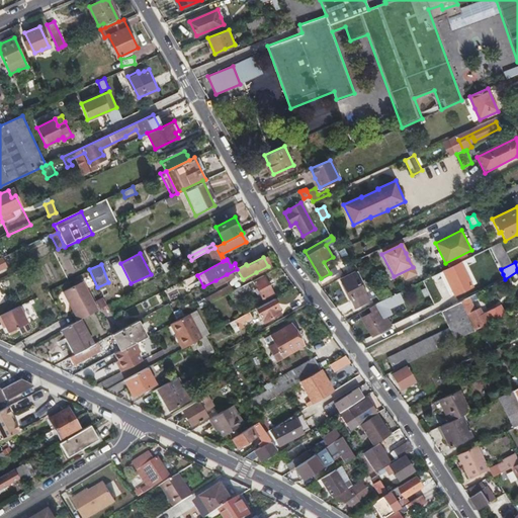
[(443,272),(448,282),(453,293),(469,285),(459,264),(443,272)]
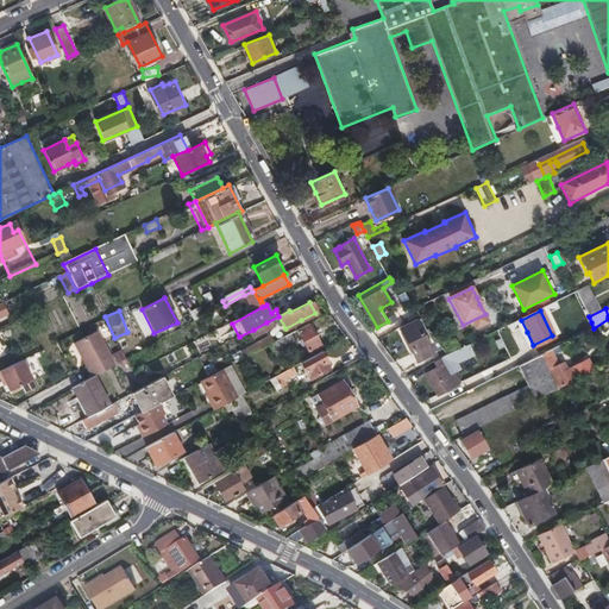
[(433,355),(428,344),(424,333),(426,332),(420,320),(402,328),(418,362),(433,355)]
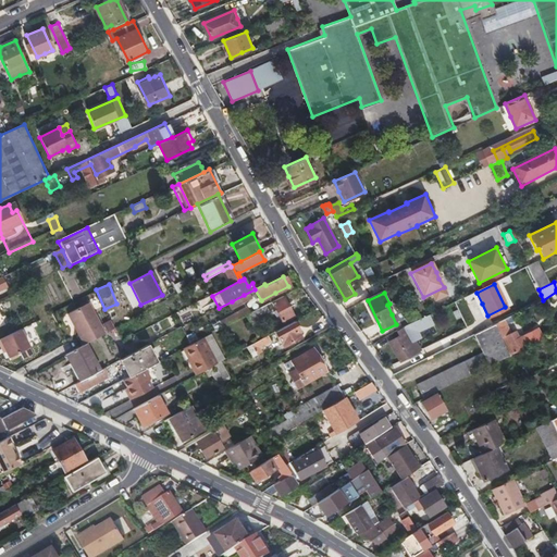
[(247,301),(244,295),(232,301),(235,307),(247,301)]
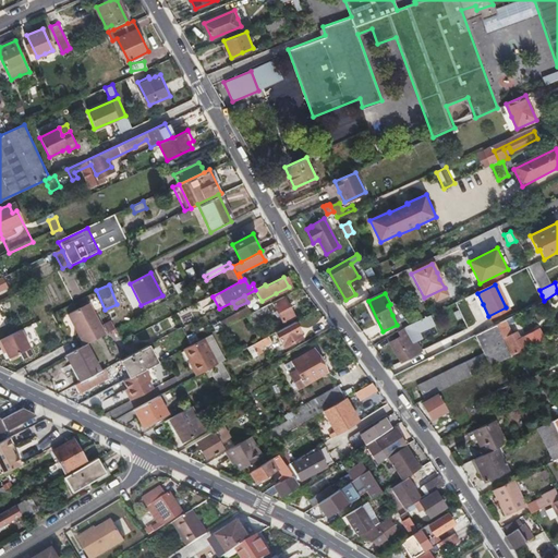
[(273,302),(278,312),(283,322),(295,316),(284,296),(273,302)]
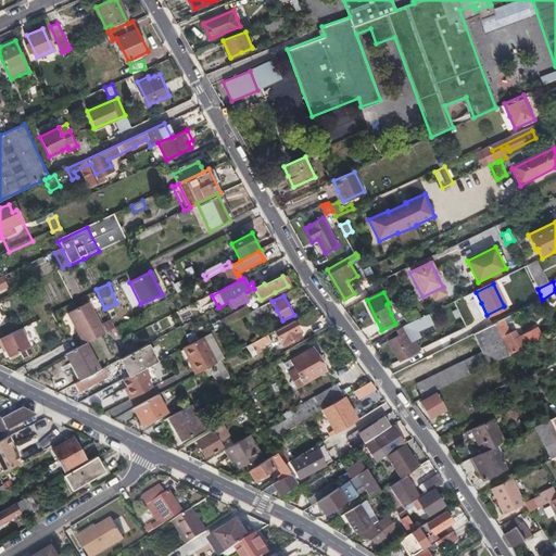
[(87,302),(66,313),(84,344),(84,343),(104,333),(87,302)]
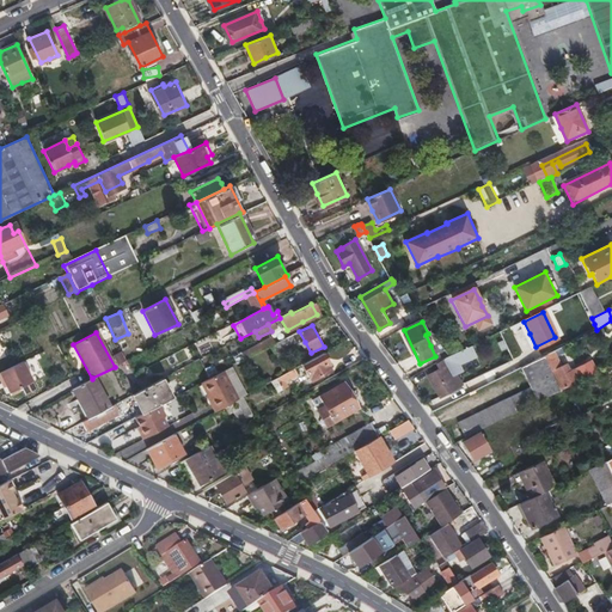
[(297,341),(293,335),(286,340),(288,346),(297,341)]
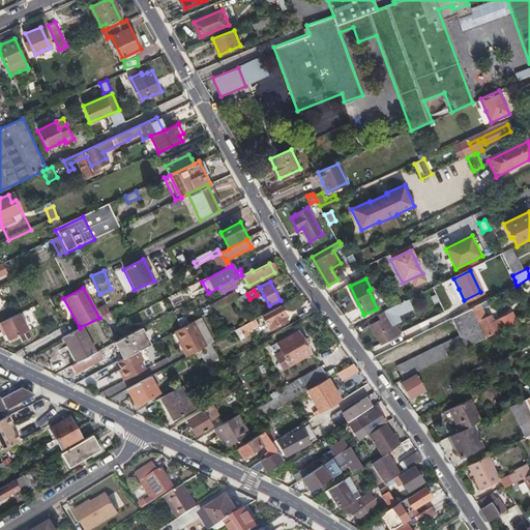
[(235,291),(229,294),(223,298),(226,305),(234,300),(239,298),(235,291)]
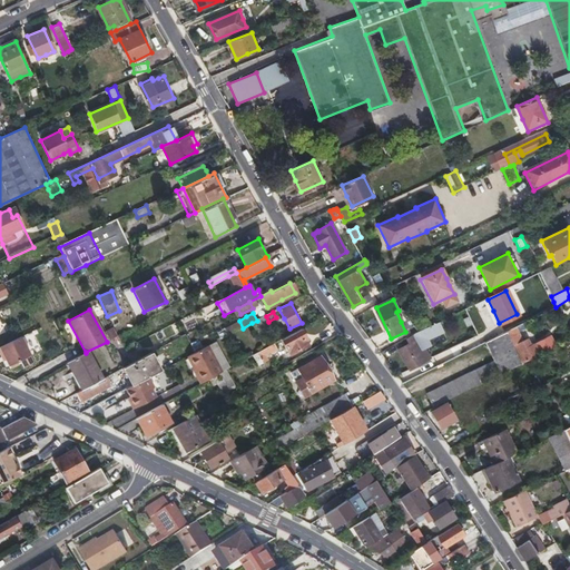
[(257,321),(252,323),(255,331),(269,323),(268,322),(266,316),(257,321)]
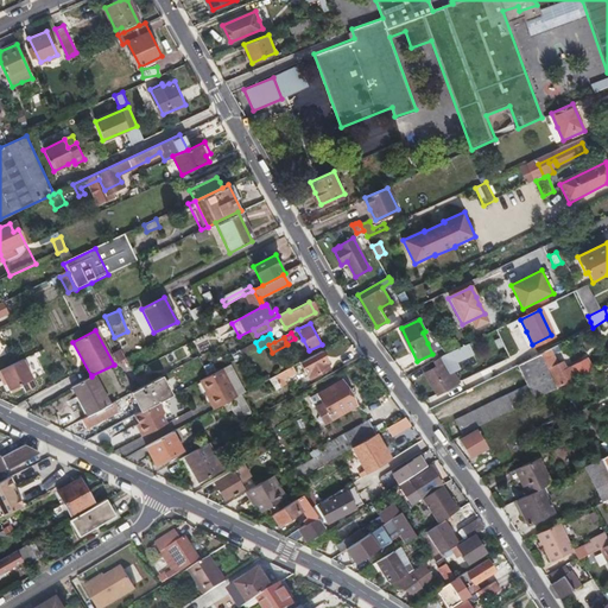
[(472,350),(470,348),(469,344),(435,362),(437,368),(425,375),(436,393),(460,381),(450,361),(472,350)]
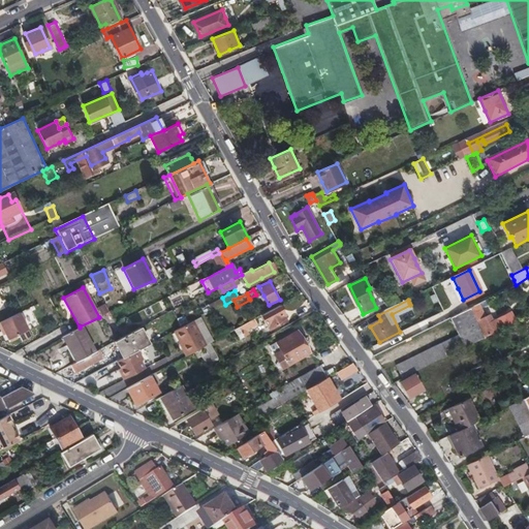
[(102,316),(110,312),(105,303),(97,307),(102,316)]
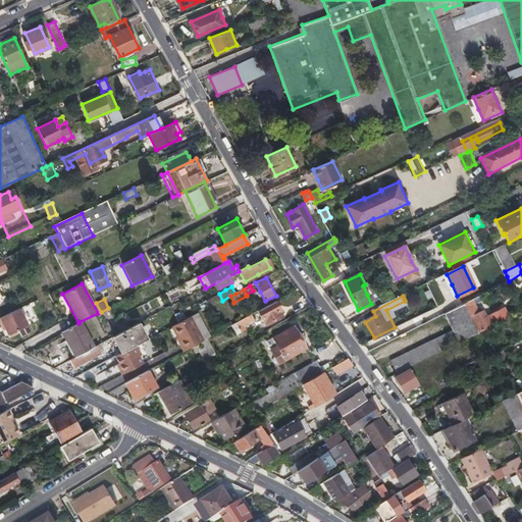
[(462,304),(476,331),(496,322),(491,314),(486,316),(482,310),(478,312),(472,299),(462,304)]
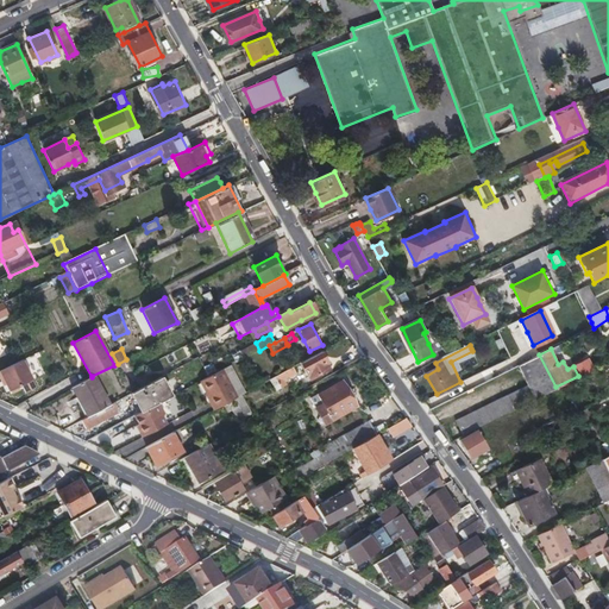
[(308,378),(318,374),(327,368),(324,360),(326,359),(321,350),(299,362),(308,378)]
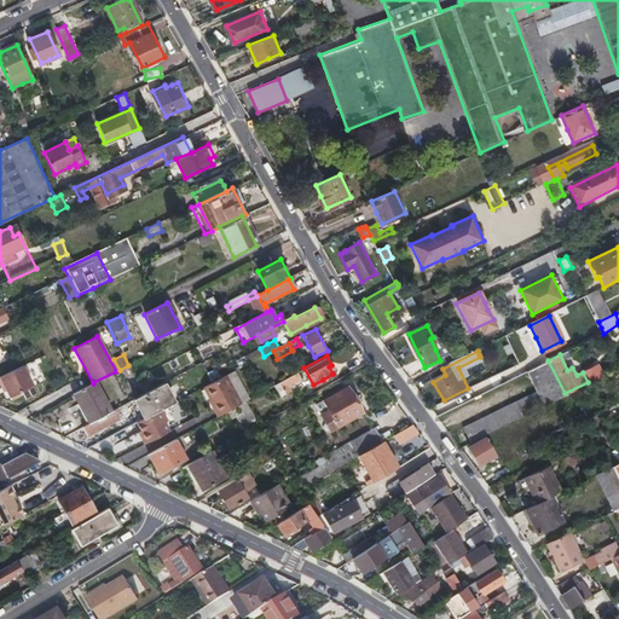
[(470,440),(565,393),(548,360),(528,369),(538,389),(463,426),(470,440)]
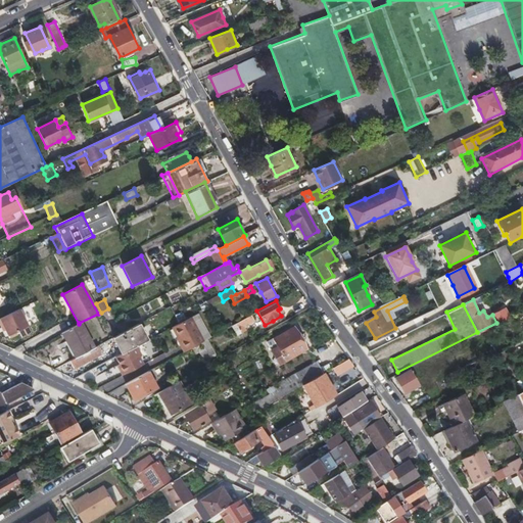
[(17,311),(0,318),(0,326),(1,326),(5,336),(25,326),(17,311)]
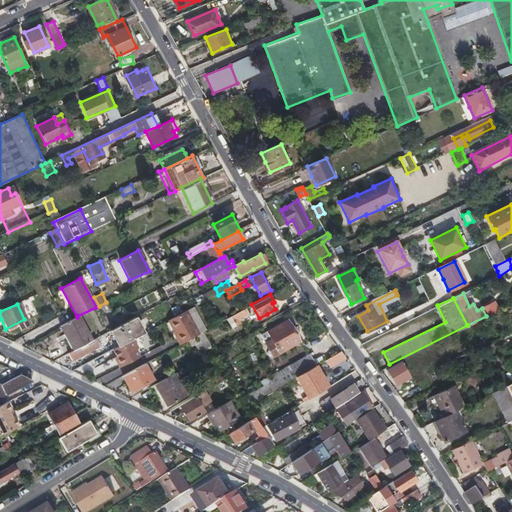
[(231,329),(236,326),(240,323),(238,319),(248,313),(245,308),(226,320),(231,329)]
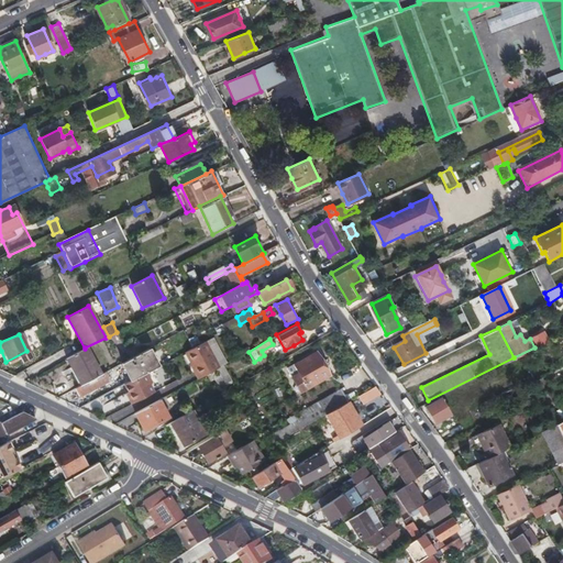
[(189,351),(192,356),(195,361),(197,361),(200,367),(198,370),(202,378),(223,366),(209,340),(189,351)]
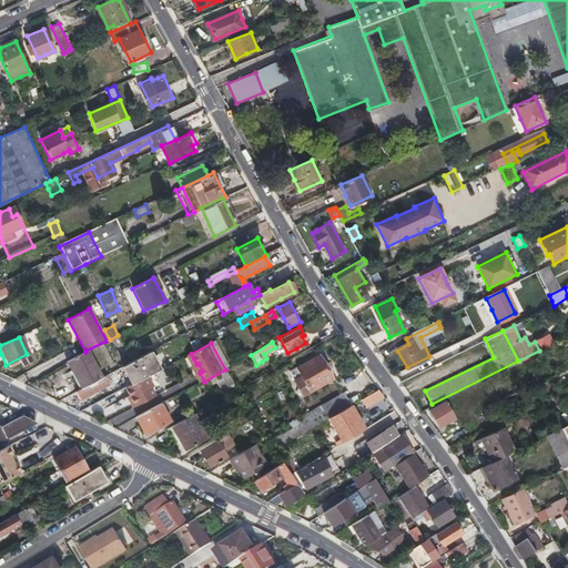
[(161,346),(139,359),(131,363),(123,367),(134,385),(149,377),(151,376),(162,369),(155,357),(164,352),(161,346)]
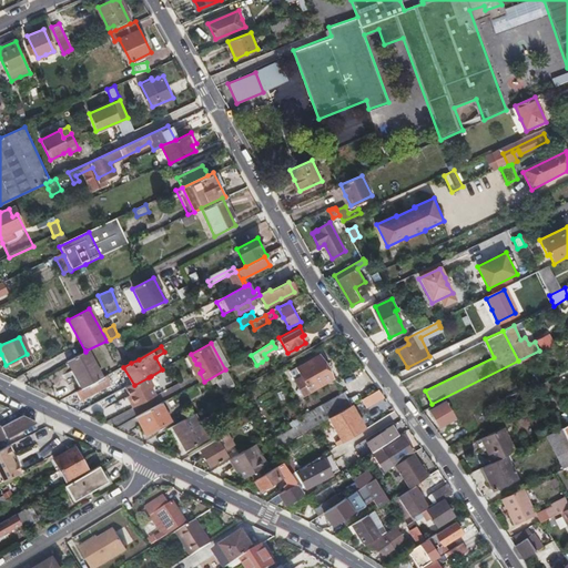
[(131,363),(139,359),(131,346),(124,350),(131,363)]
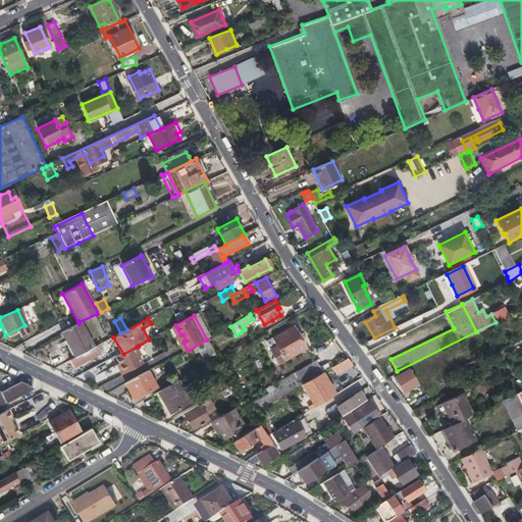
[(76,357),(93,349),(79,322),(79,323),(60,332),(67,346),(69,345),(76,357)]
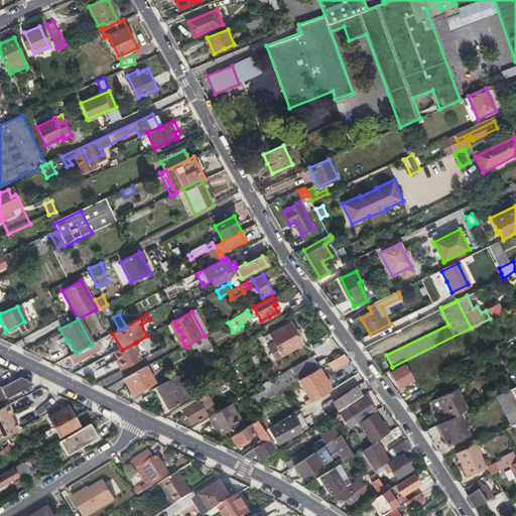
[(269,334),(275,344),(281,355),(300,343),(289,323),(269,334)]
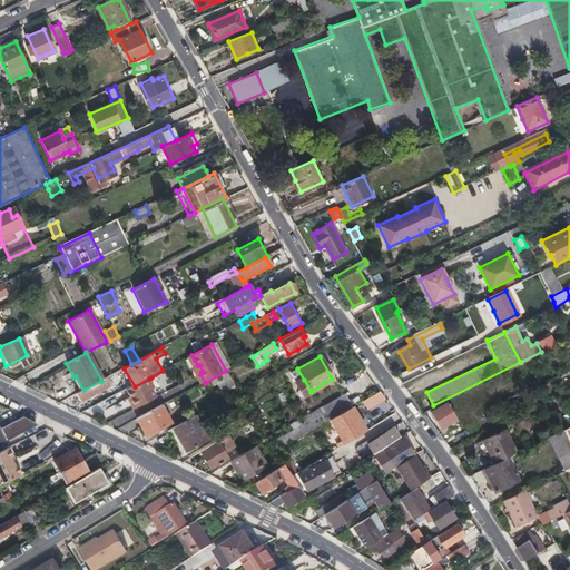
[(231,391),(234,389),(236,387),(229,375),(224,379),(231,391)]
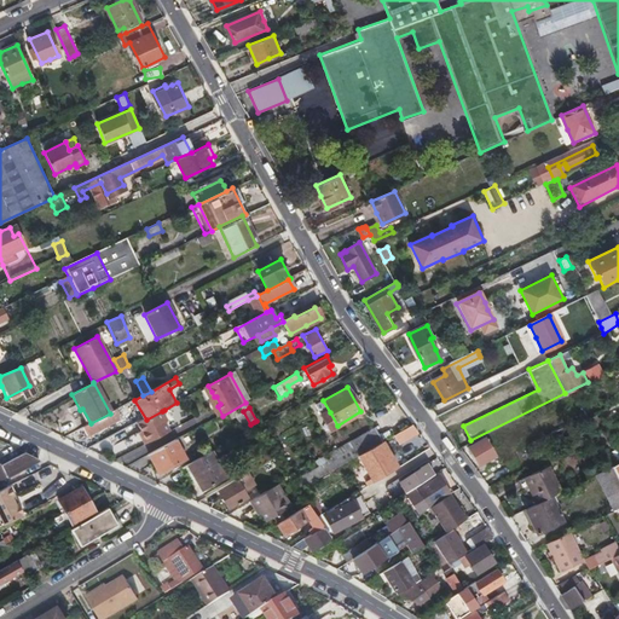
[(119,409),(110,414),(91,423),(87,426),(84,427),(88,434),(122,416),(119,409)]
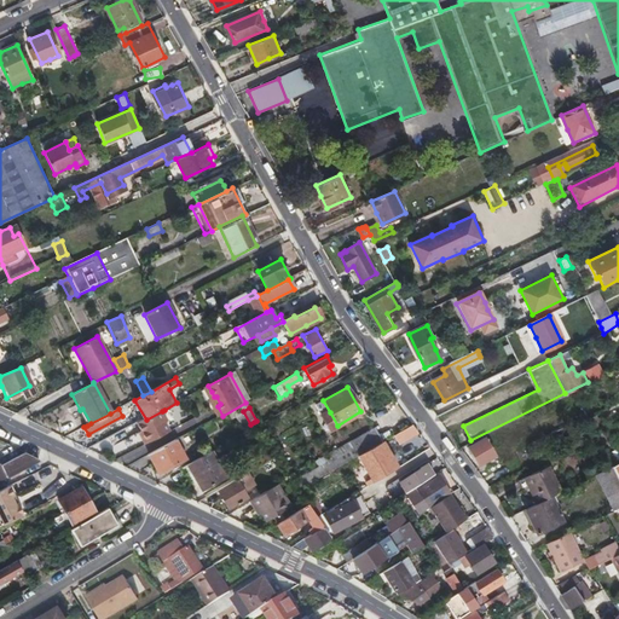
[(168,422),(162,411),(146,420),(139,423),(145,432),(150,443),(173,429),(168,422)]
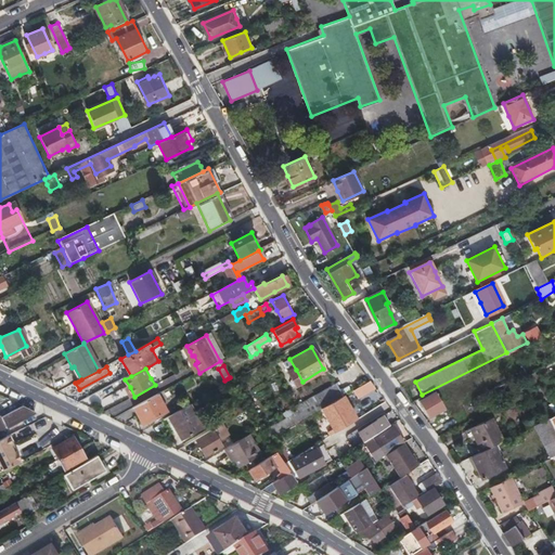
[(297,384),(302,382),(296,370),(291,373),(297,384)]
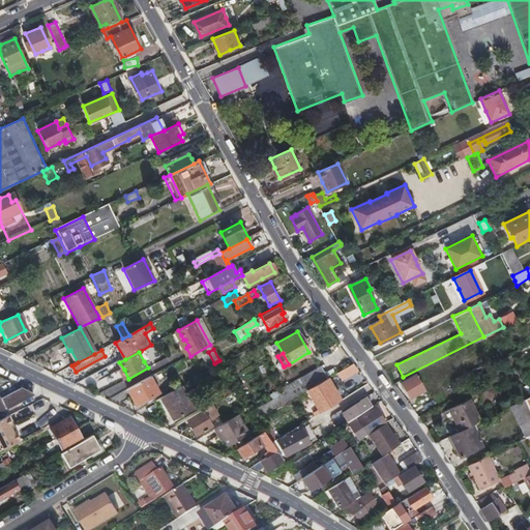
[(353,362),(346,365),(340,370),(345,377),(357,369),(353,362)]
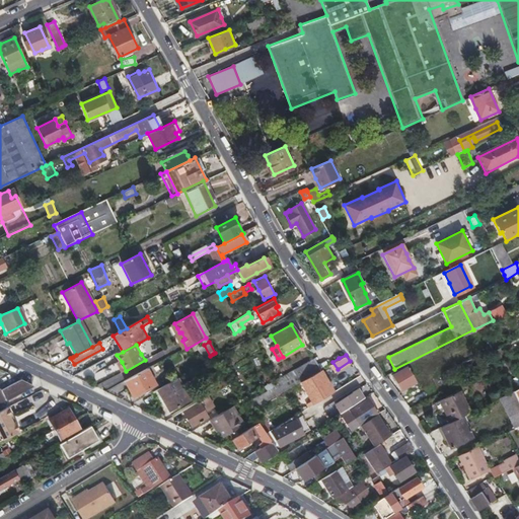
[(292,387),(299,383),(320,370),(313,358),(285,375),(286,378),(292,387)]
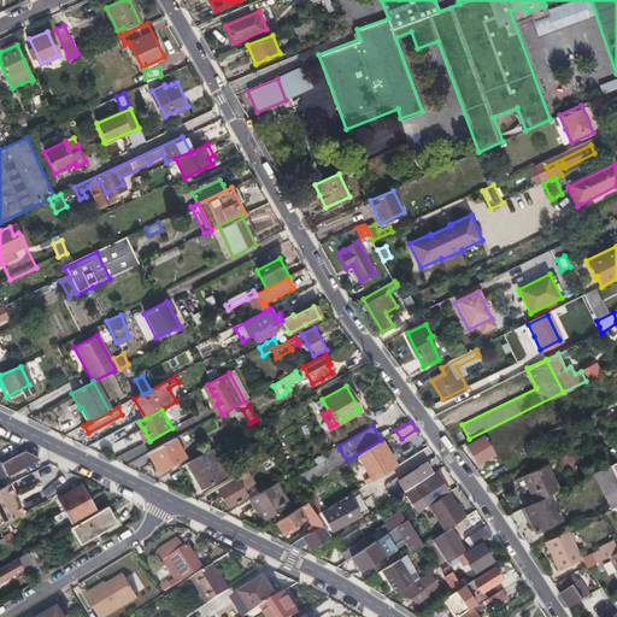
[(482,435),(465,444),(475,462),(492,453),(482,435)]
